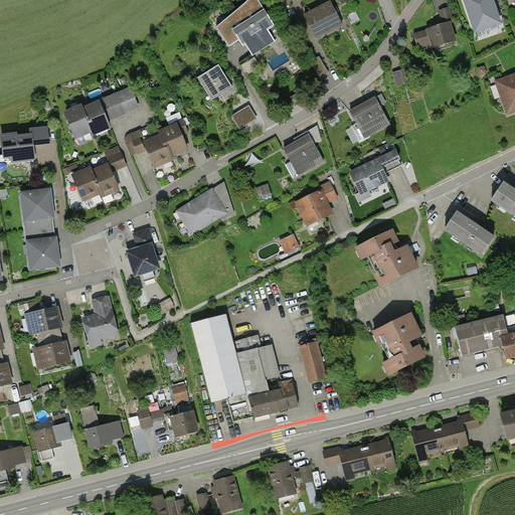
[(254,0),(237,13),(216,31),(228,49),(238,43),(242,49),(246,48),(252,56),(275,42),(269,32),(274,28),(255,0),(254,0)]
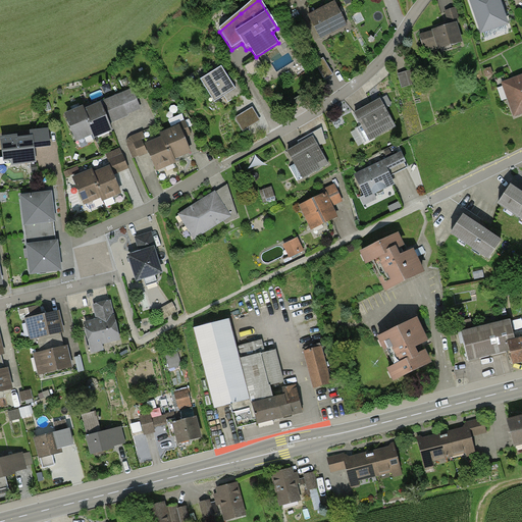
[(472,0),(483,31),(506,22),(498,0),(472,0)]
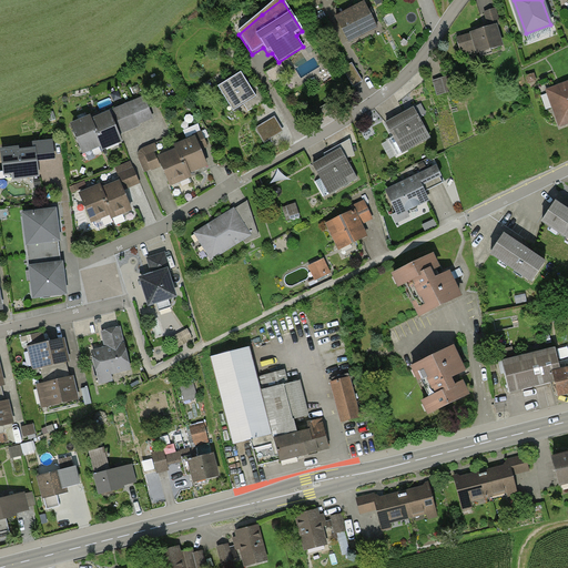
[(365,3),(336,18),(348,42),(377,27),(365,3)]
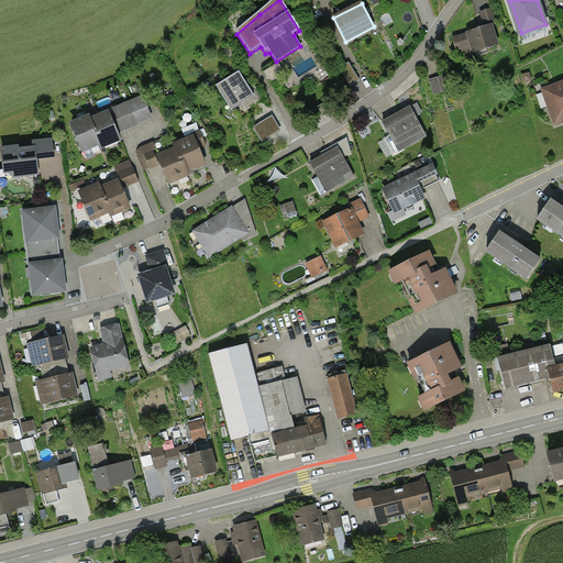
[(486,28),(452,37),(459,58),(498,46),(492,26),(495,25),(490,11),(482,13),(486,28)]
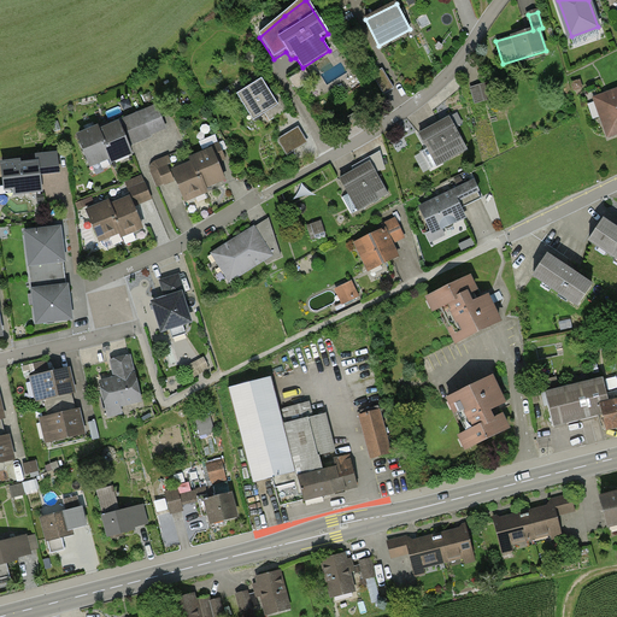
[(394,88),(383,69),(372,75),(385,95),(394,88)]
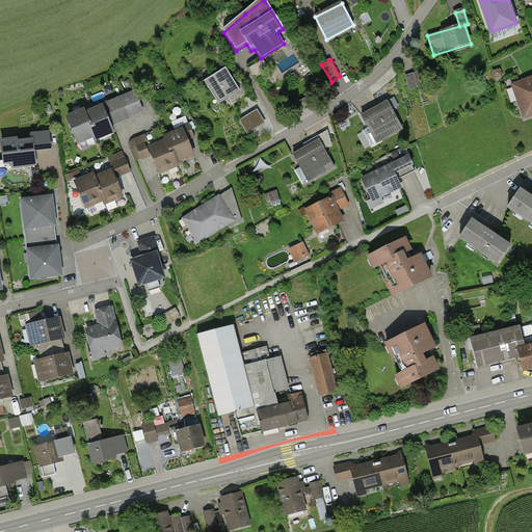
[(234,82),(227,71),(205,85),(218,106),(230,99),(233,105),(247,96),(238,80),(234,82)]
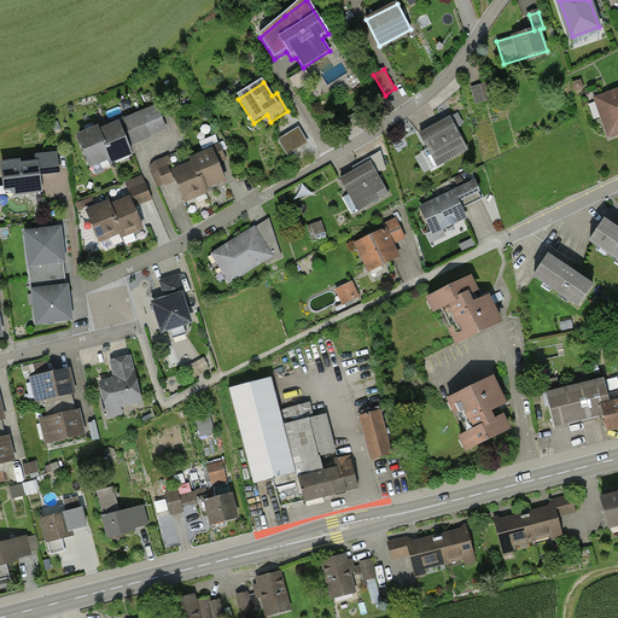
[(477,104),(494,99),(489,82),(471,88),(477,104)]
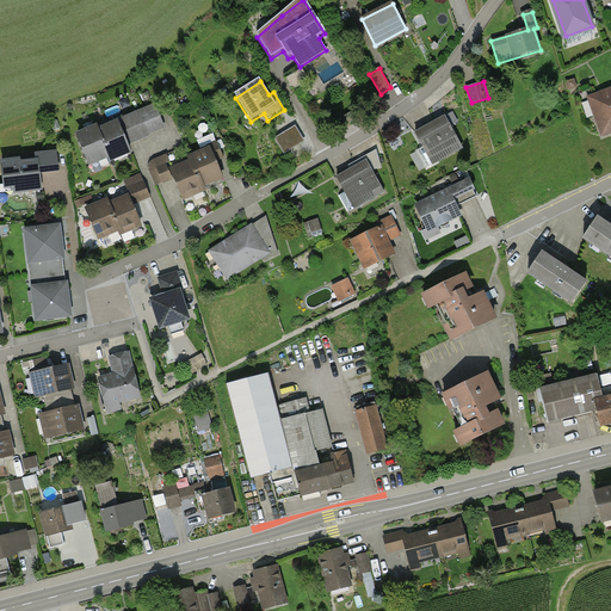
[(610,91),(588,99),(600,134),(610,130),(610,91)]
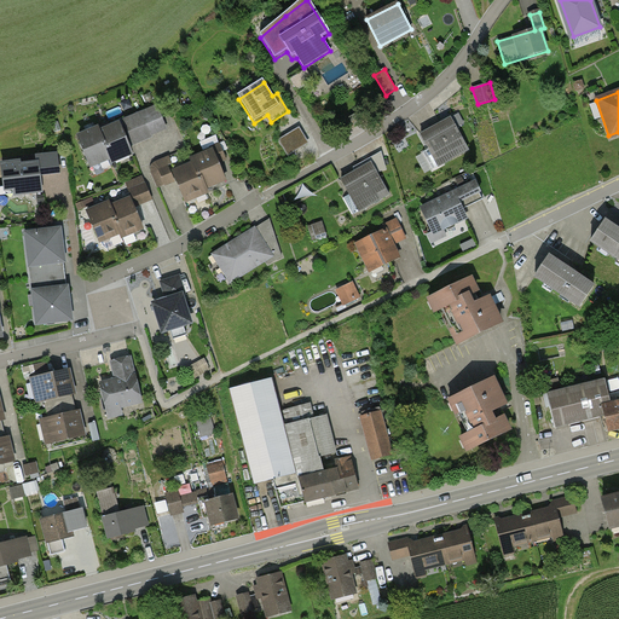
[(157,106),(123,121),(133,145),(151,137),(150,133),(166,127),(157,106)]
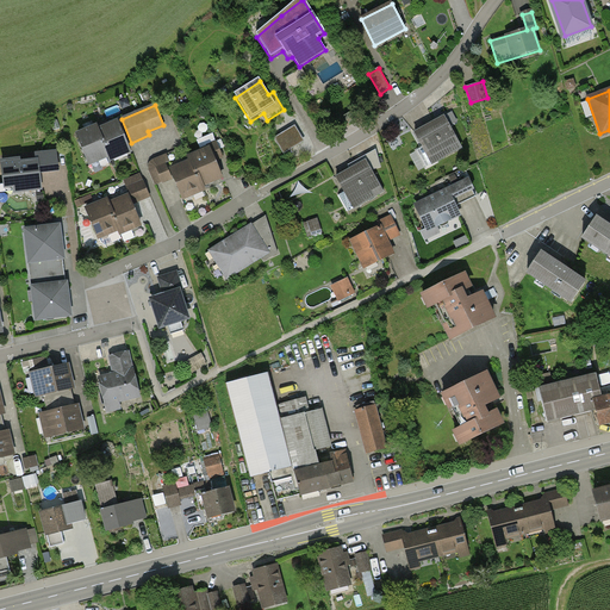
[(444,117),(415,134),(423,148),(418,150),(427,167),(462,148),(444,117)]
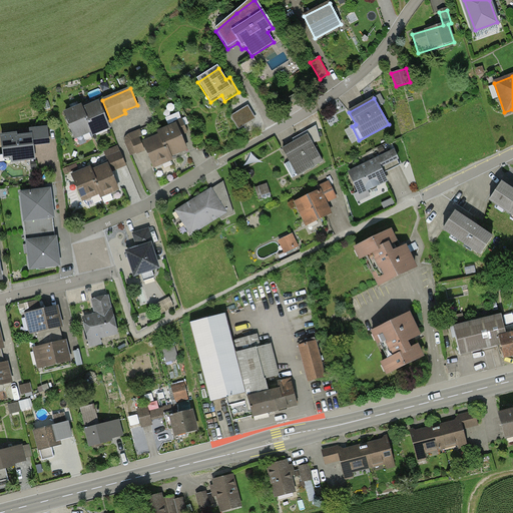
[(65,113),(75,137),(91,130),(93,134),(110,127),(99,103),(83,110),(81,106),(65,113)]
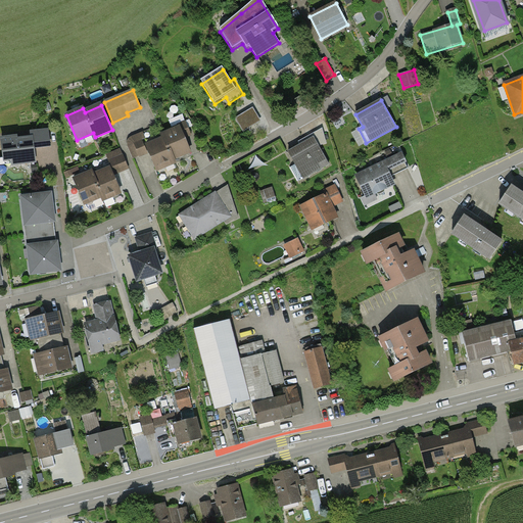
[(262,122),(253,107),(235,119),(243,132),(262,122)]
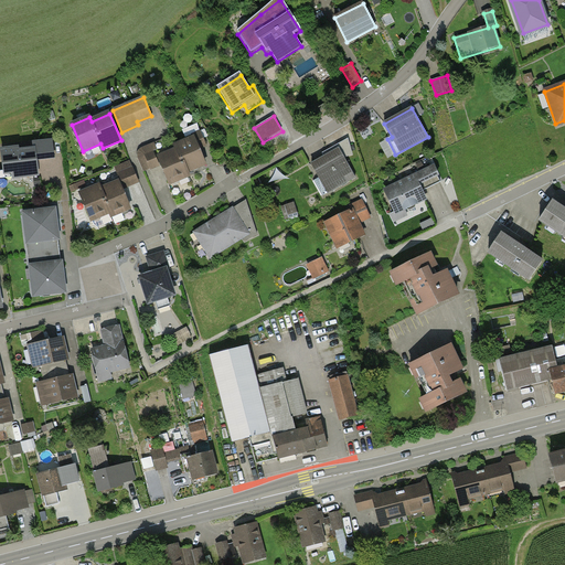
[(206,146),(200,132),(192,136),(193,138),(174,146),(177,149),(158,157),(170,184),(189,176),(188,172),(205,164),(199,149),(206,146)]
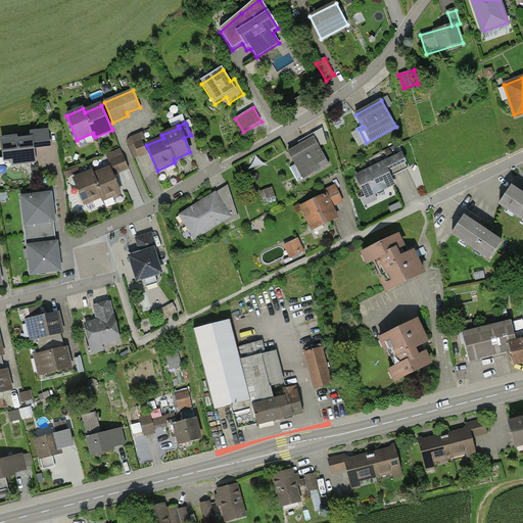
[(2,140),(4,157),(12,163),(35,161),(33,147),(49,145),(47,131),(32,133),(33,139),(16,141),(16,138),(2,140)]
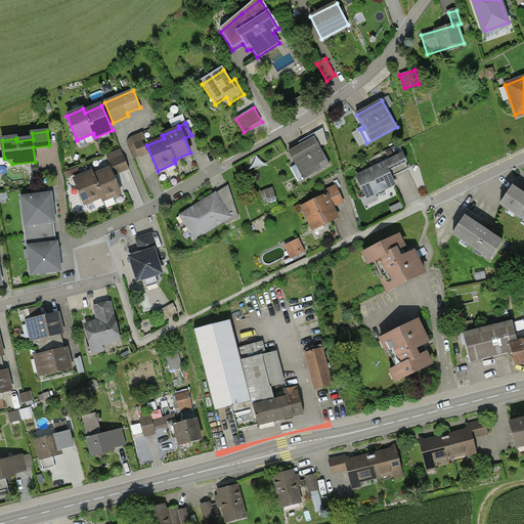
[(129,139),(128,142),(129,146),(134,160),(147,154),(142,140),(145,139),(142,133),(132,137),(129,139)]
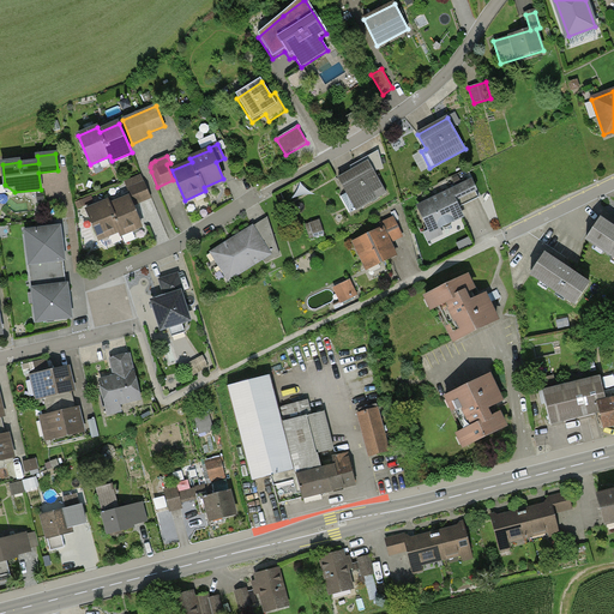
[(368,162),(338,179),(347,193),(341,197),(351,214),(386,193),(368,162)]
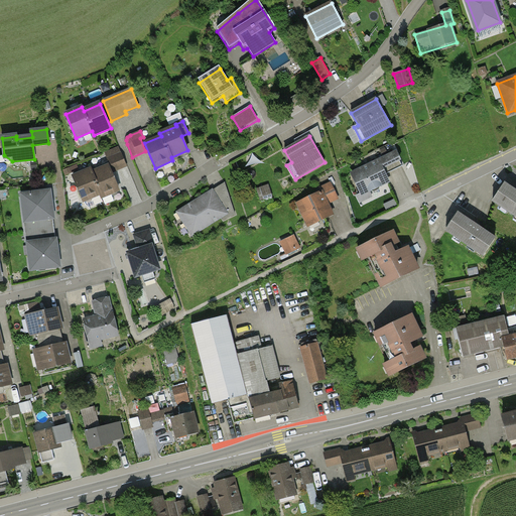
[(396,152),(352,174),(361,194),(356,197),(360,203),(372,197),(370,191),(389,182),(386,175),(403,166),(396,152)]
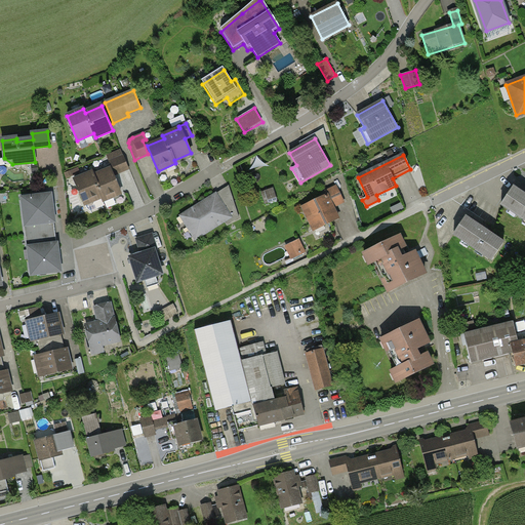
[(128,169),(123,156),(110,162),(116,174),(128,169)]
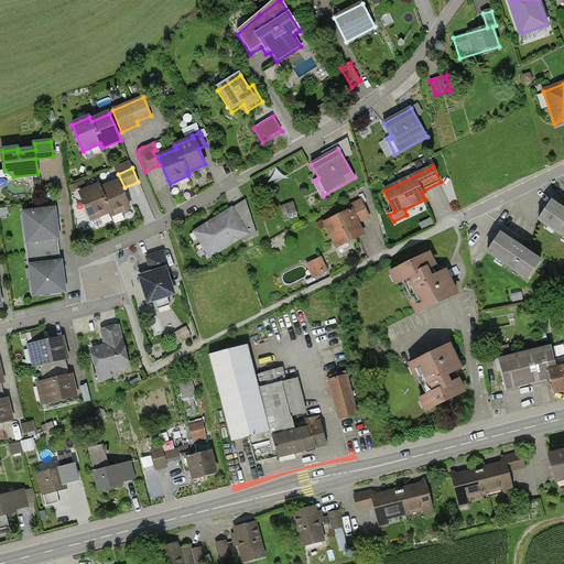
[(80,193),(94,224),(97,227),(111,221),(111,216),(130,208),(118,182),(100,190),(98,185),(80,193)]
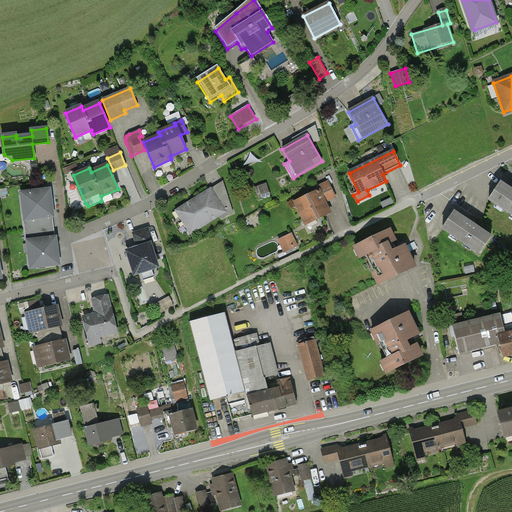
[(319,191),(296,202),(307,224),(330,213),(324,201),(334,196),(328,182),(317,187),(319,191)]
